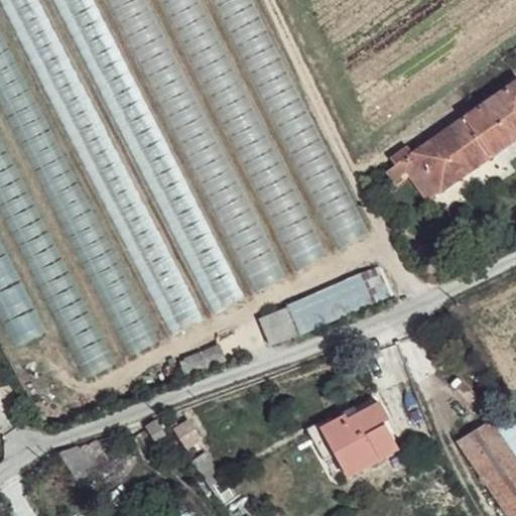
[(35,0),(2,0),(166,338),(200,321),(135,189),(117,199),(110,184),(103,171),(102,172),(92,150),(96,148),(88,132),(84,134),(75,115),(88,109),(35,0)]
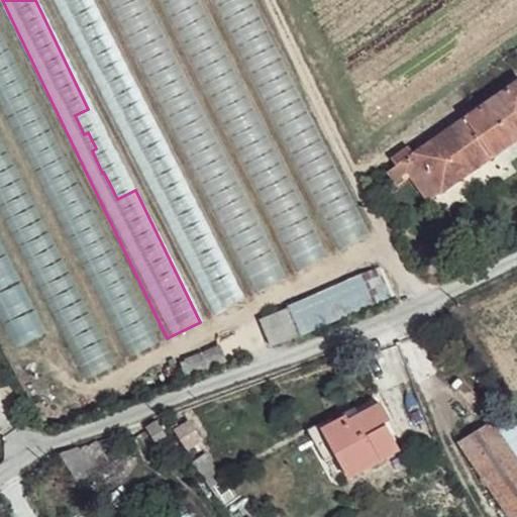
[(0,24),(0,103),(123,359),(153,344),(0,24)]
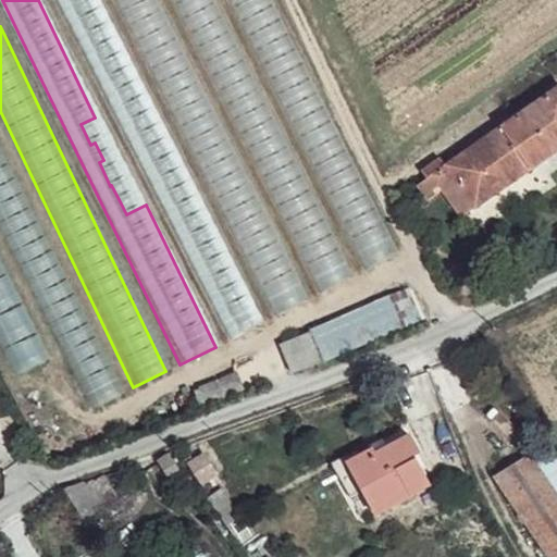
[(556,89),(447,166),(453,175),(475,208),(521,177),(515,168),(525,161),(531,170),(556,151),(556,89)]
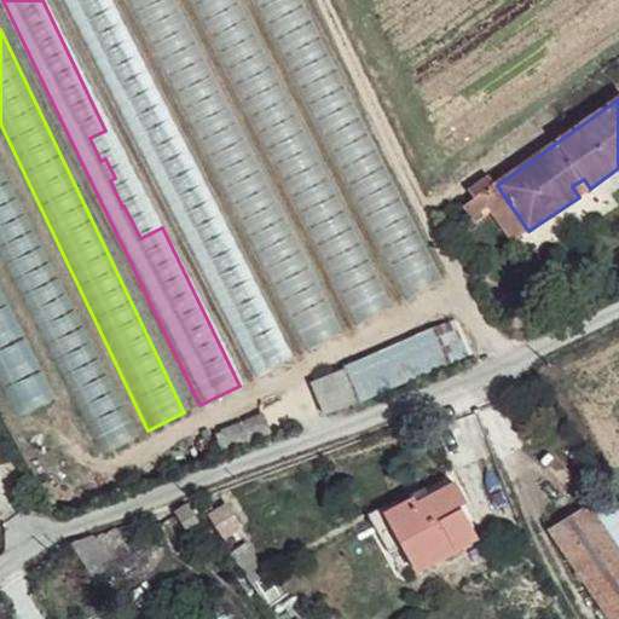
[(88,456),(125,440),(0,158),(0,410),(5,423),(63,398),(88,456)]
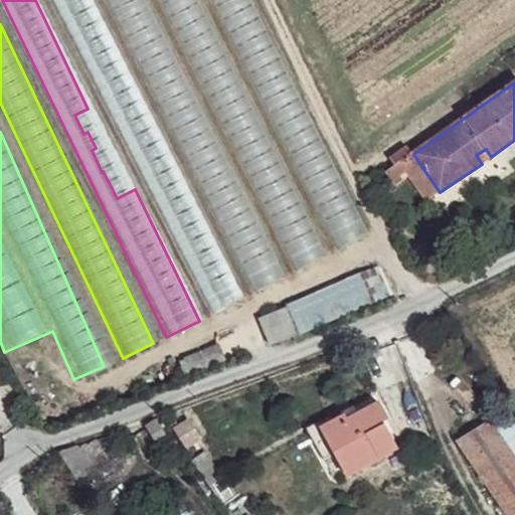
[(482,164),(491,157),(486,149),(476,155),(482,164)]
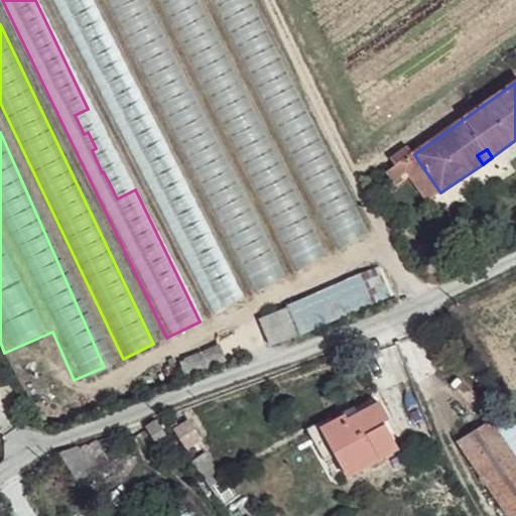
[(419,162),(414,154),(401,162),(407,171),(419,162)]
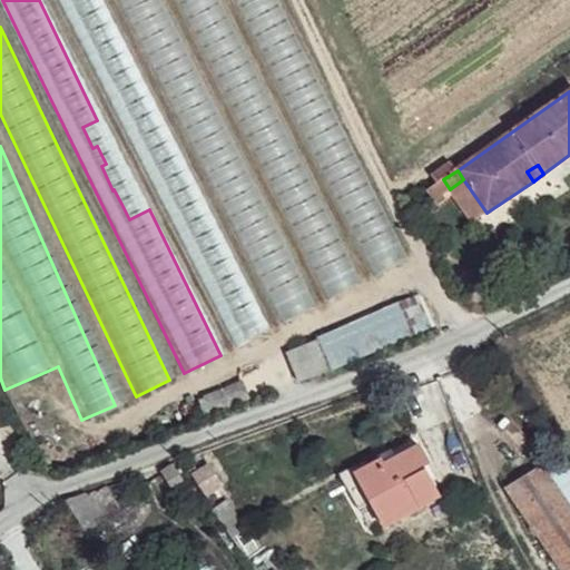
[(166,193),(228,347),(264,333),(231,253),(207,262),(203,251),(214,246),(196,204),(179,212),(170,190),(166,193)]
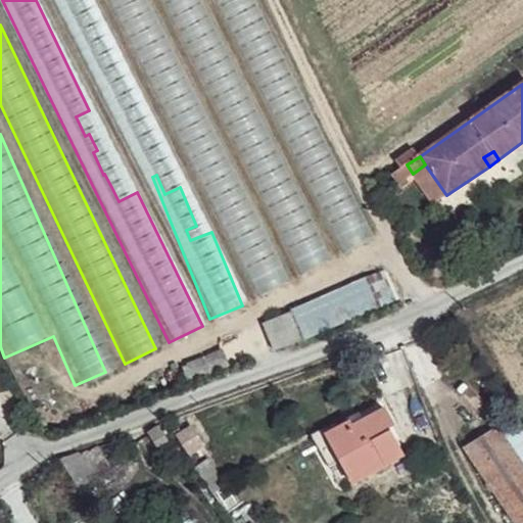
[(293,252),(299,272),(328,262),(313,217),(301,221),(311,246),(293,252)]
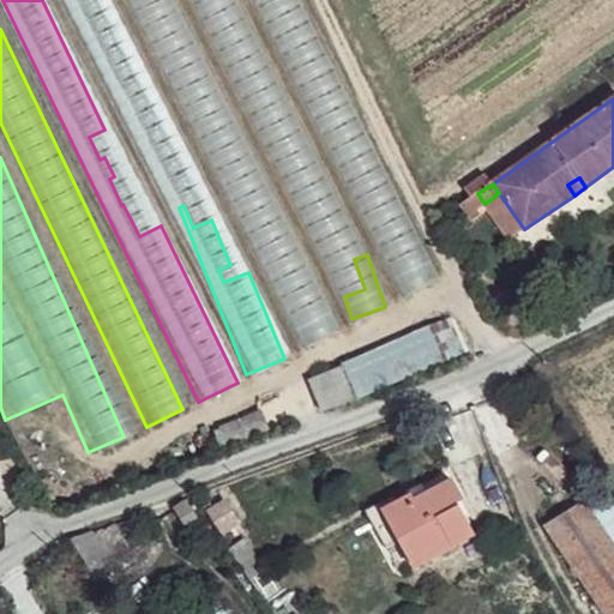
[(314,290),(283,305),(302,345),(333,331),(314,290)]
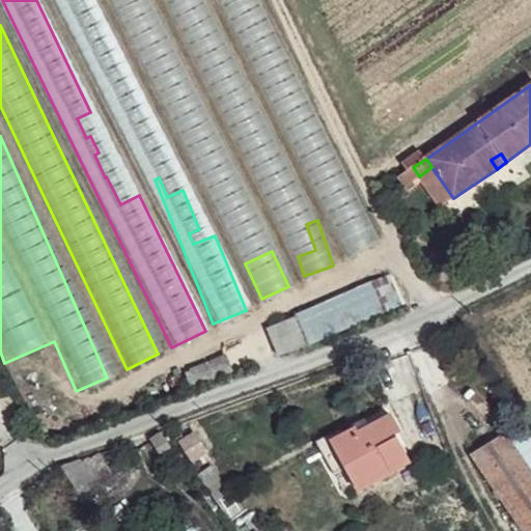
[(299,317),(269,328),(279,356),(308,344),(299,317)]
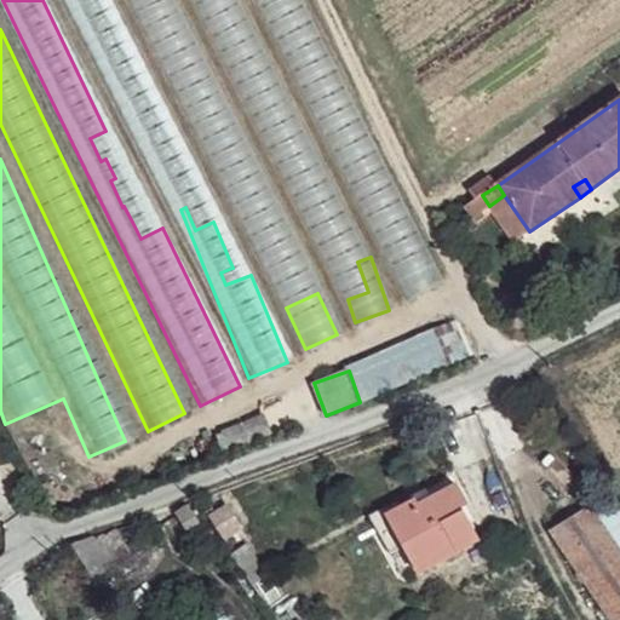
[(386,514),(408,554),(446,535),(455,552),(478,541),(461,507),(466,503),(457,486),(418,505),(414,499),(386,514)]
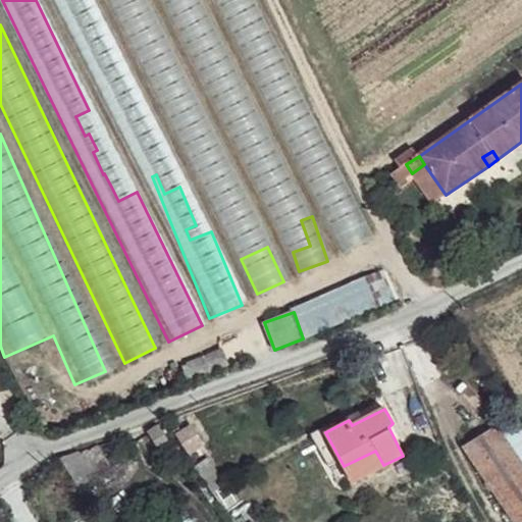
[(190,426),(175,435),(188,454),(202,445),(190,426)]
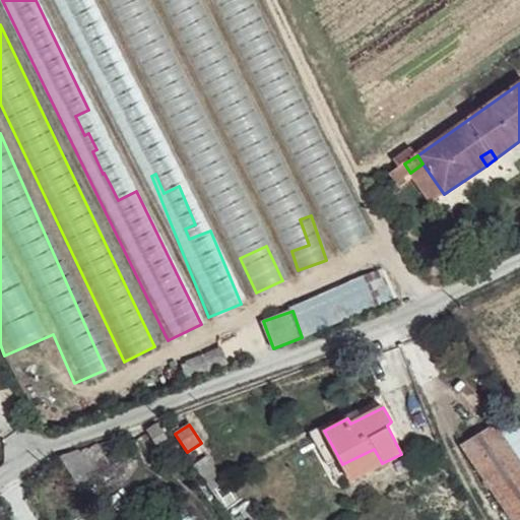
[(519,519),(519,459),(496,425),(460,446),(510,519),(519,519)]
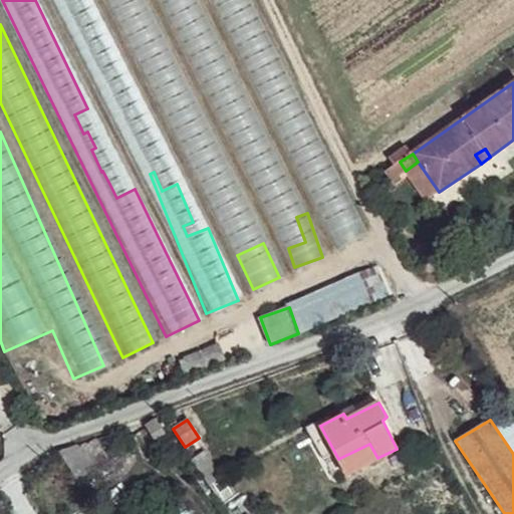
[(156,421),(145,426),(154,440),(164,433),(156,421)]
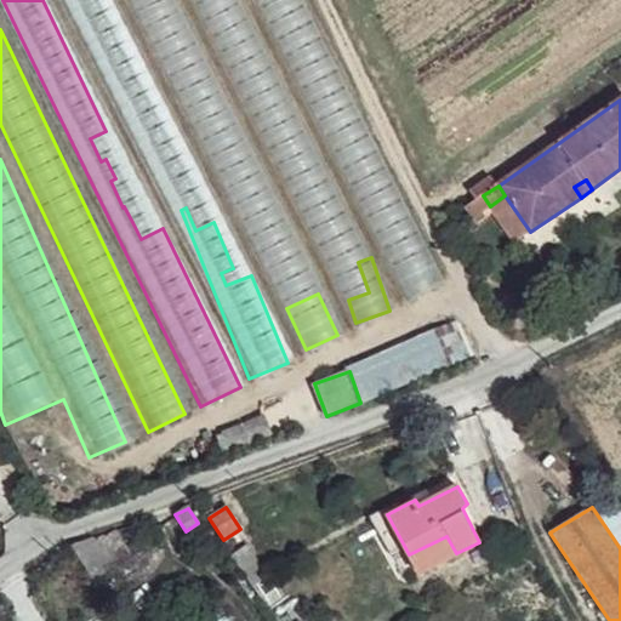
[(114,530),(91,537),(112,567),(130,553),(114,530)]
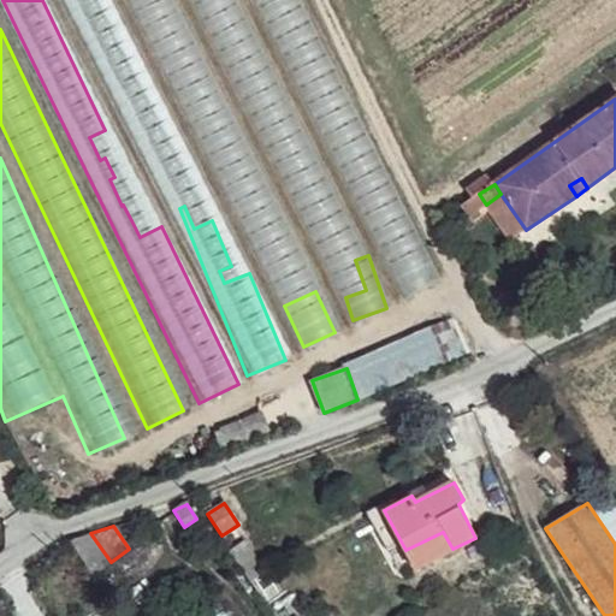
[(443,532),(406,550),(415,568),(452,549),(443,532)]
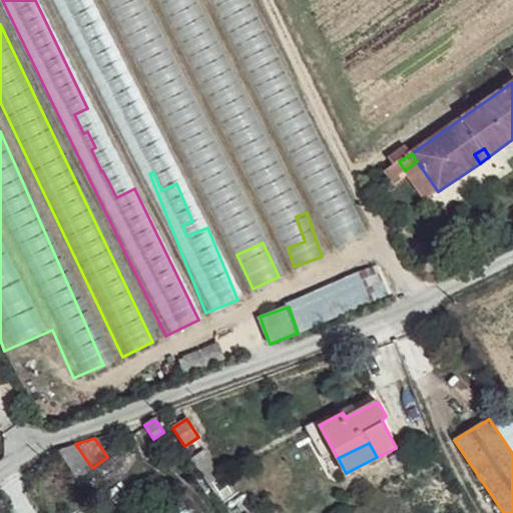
[(92,468),(75,444),(57,450),(77,478),(92,468)]
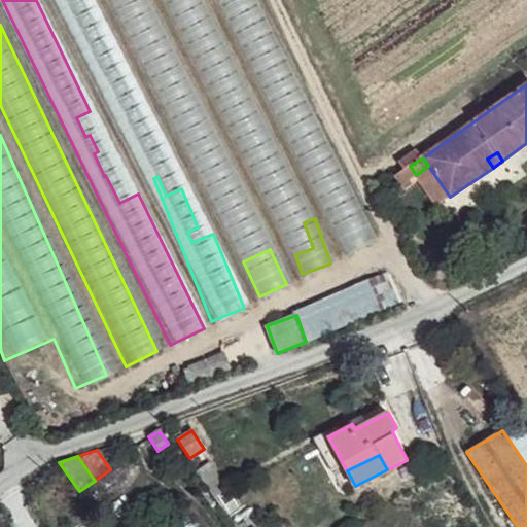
[(206,465),(195,471),(213,496),(222,491),(206,465)]
